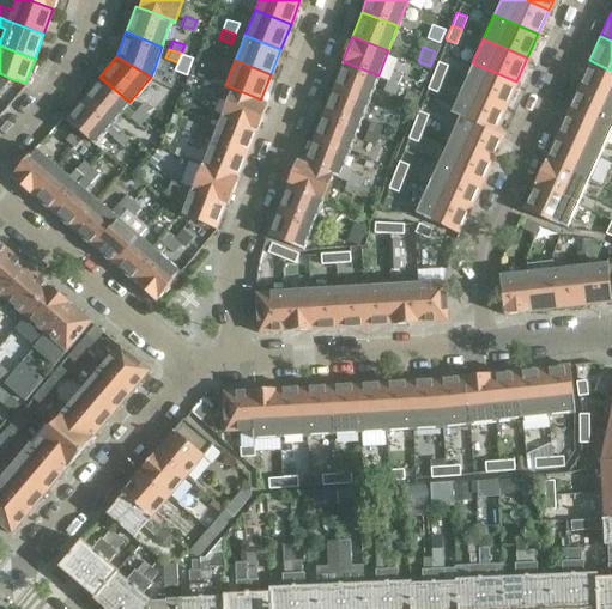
[(442,77),(447,64),(437,60),(432,73),(442,77)]
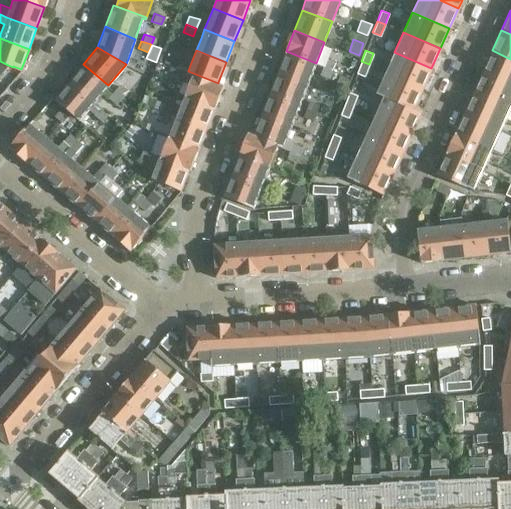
[(483,71),(510,84),(510,59),(492,50),(483,71)]
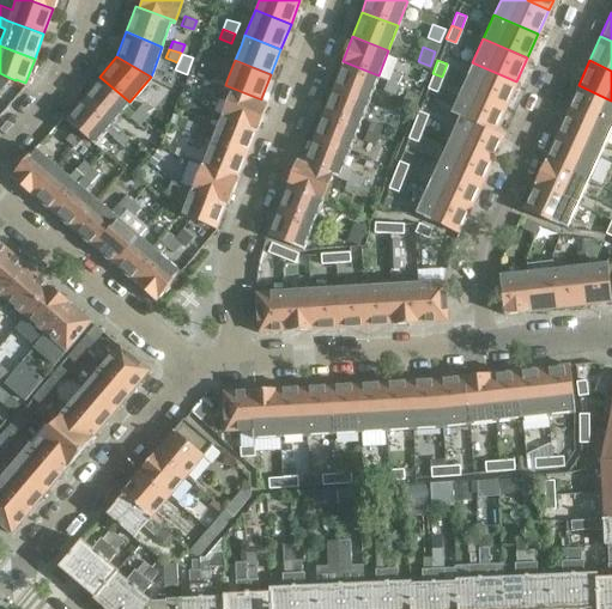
[(343,61),(333,86),(369,99),(379,75),(343,61)]
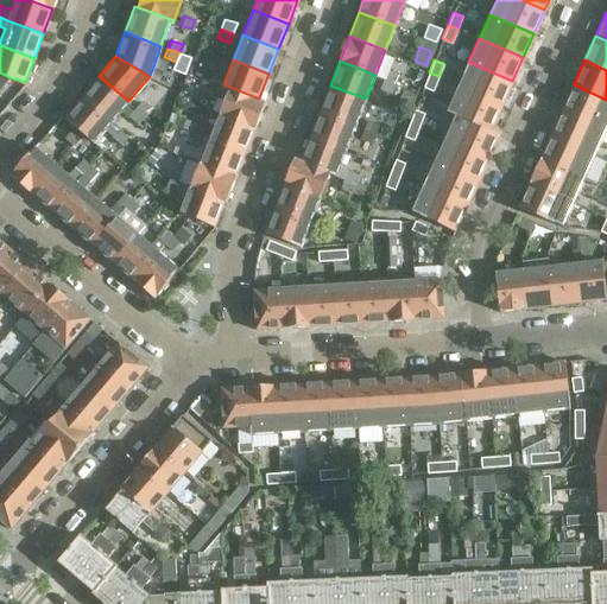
[(468,62),(457,86),(501,105),(512,81),(468,62)]
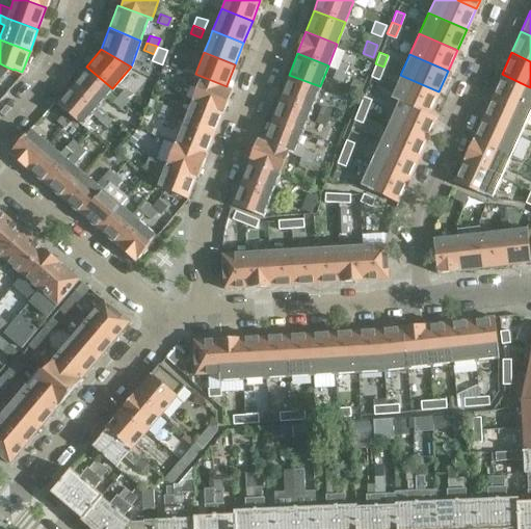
[(349,63),(339,59),(335,68),(345,72),(349,63)]
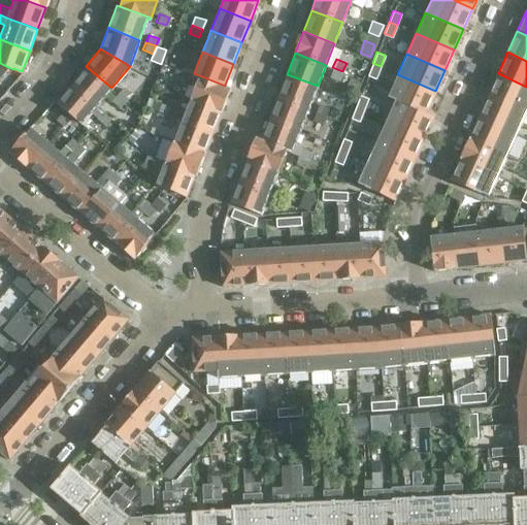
[(178,61),(176,67),(185,70),(185,71),(194,74),(194,73),(196,67),(189,64),(178,61)]
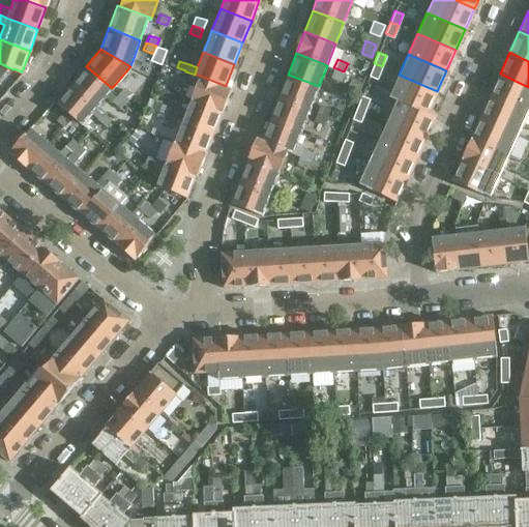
[(0,76),(8,67),(0,63),(0,76)]
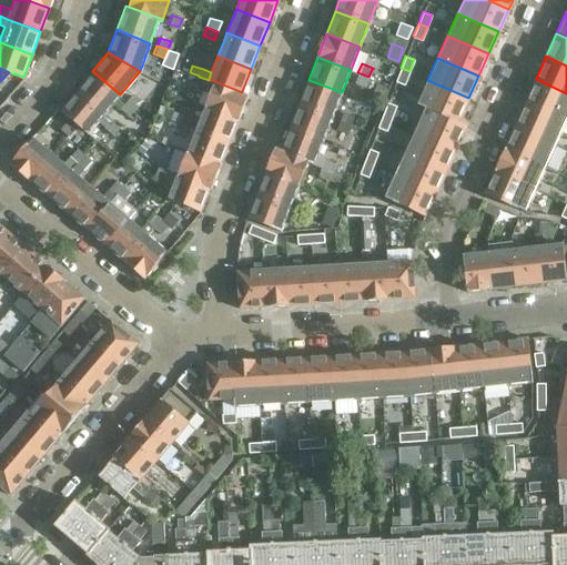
[(404,83),(409,71),(401,68),(395,80),(404,83)]
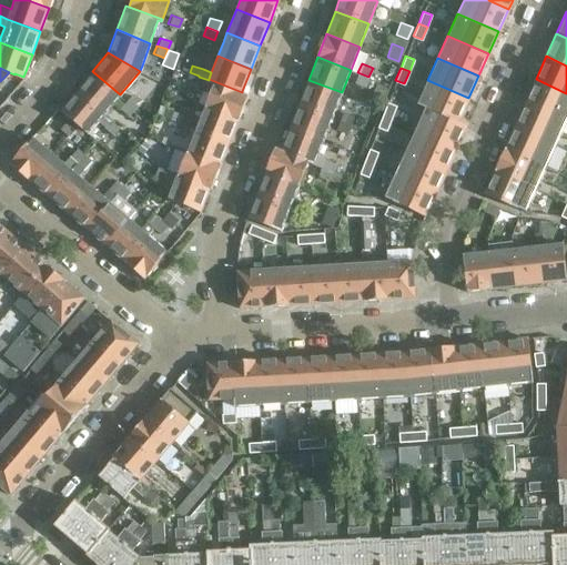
[(92,71),(77,90),(103,113),(114,101),(120,94),(92,71)]
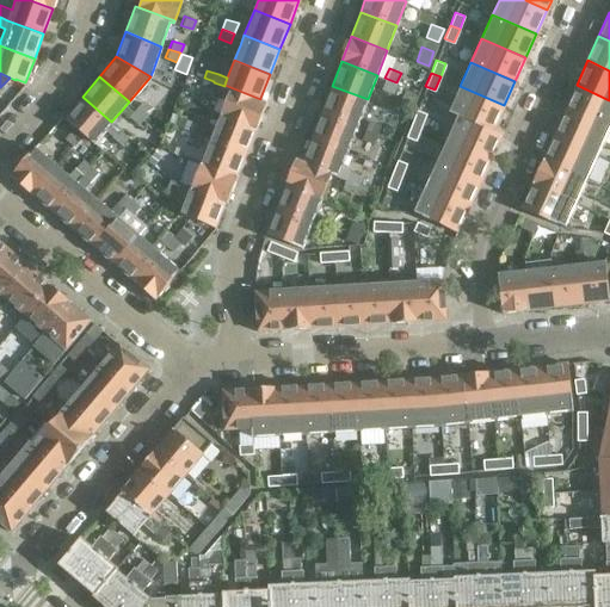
[(203,78),(199,87),(210,91),(214,82),(214,81),(204,78),(203,78)]
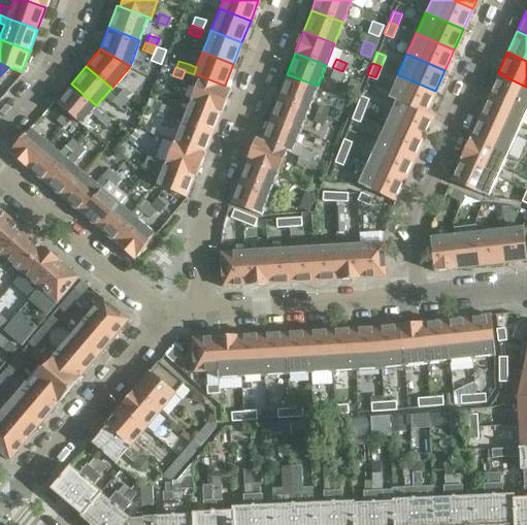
[(342,71),(332,67),(329,75),(339,78),(342,71)]
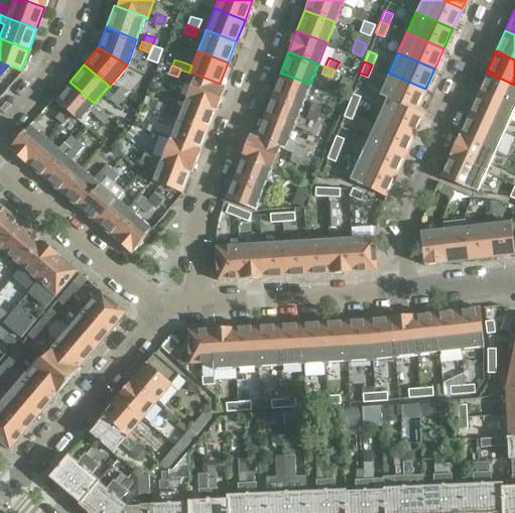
[(478,92),(514,109),(514,106),(514,85),(487,72),(478,92)]
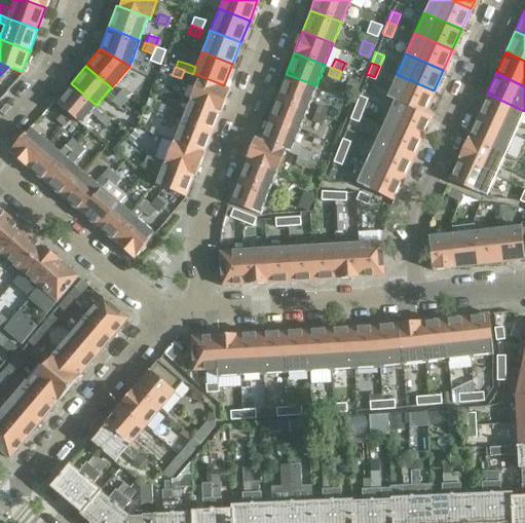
[(286,74),(276,95),(308,107),(316,85),(286,74)]
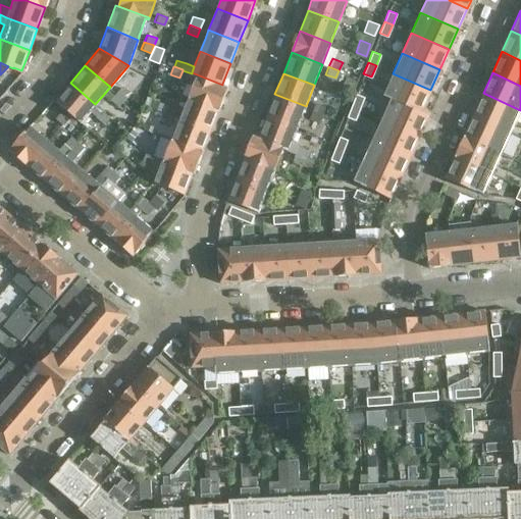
[(352,85),(355,78),(348,73),(344,82),(352,85)]
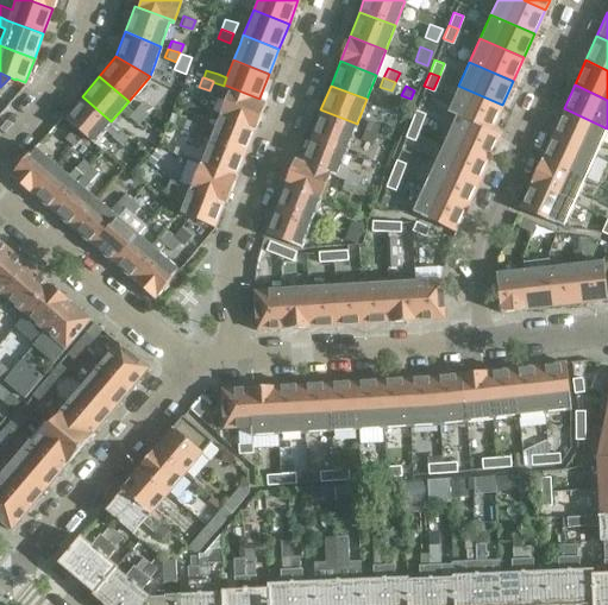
[(458,86),(447,111),(456,114),(491,130),(502,105),(458,86)]
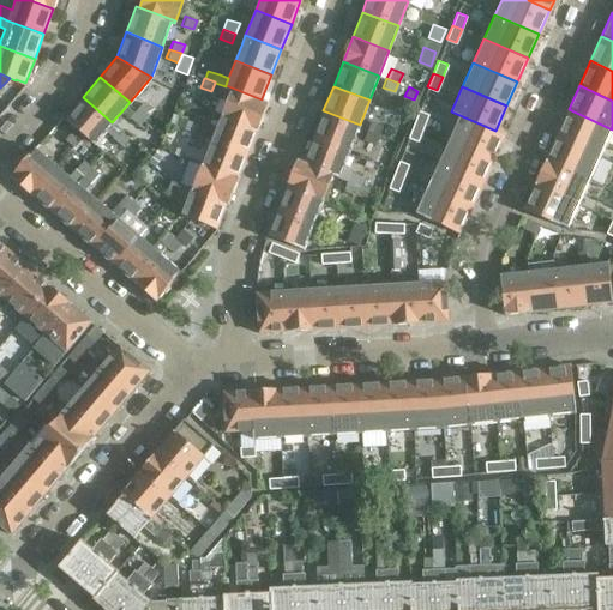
[(232,88),(221,113),(258,127),(268,102),(262,100),(232,88)]
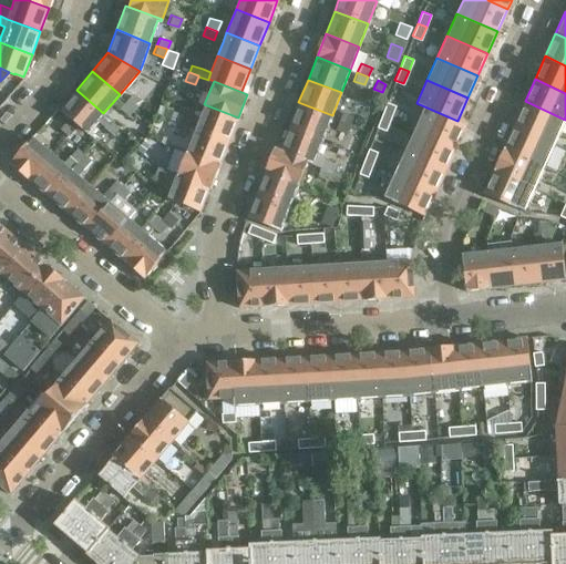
[(76,90),(61,109),(69,116),(76,123),(88,132),(103,113),(76,90)]
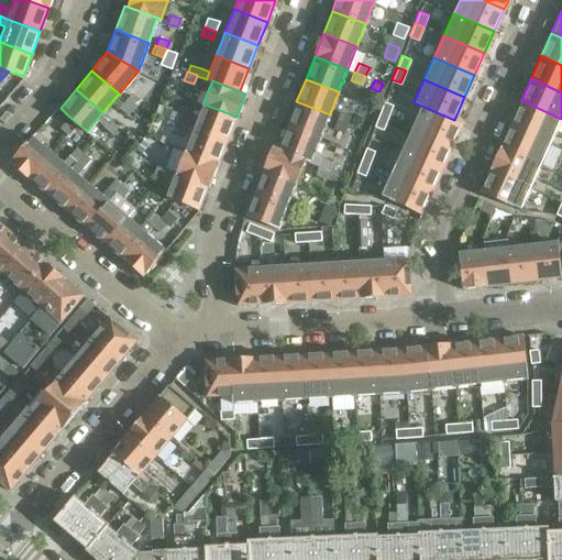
[(130,92),(124,99),(134,107),(140,100),(130,92)]
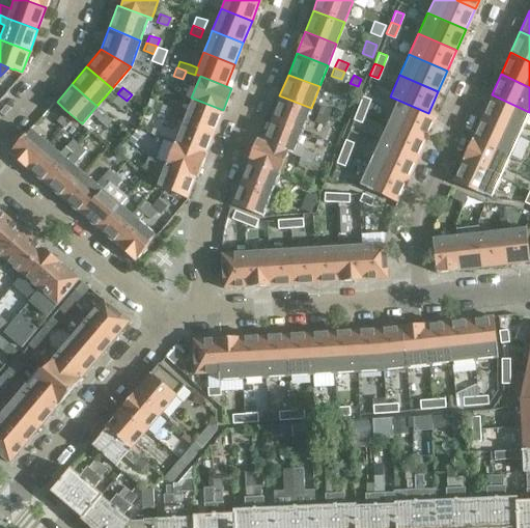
[(127,101),(117,93),(111,101),(119,109),(126,102),(127,101)]
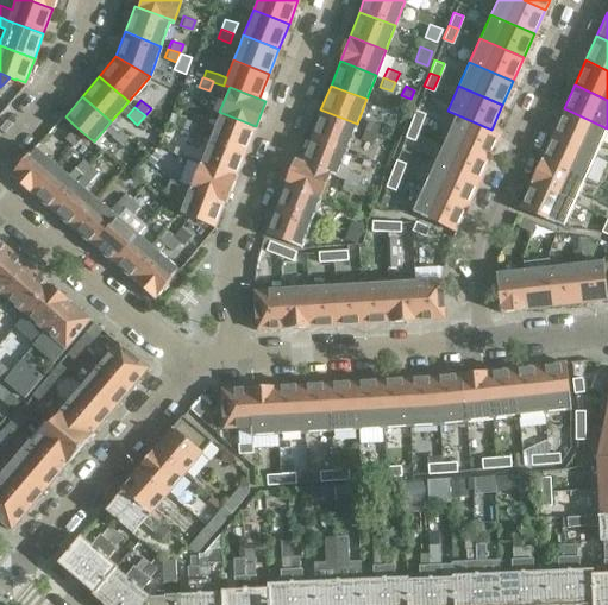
[(420,125),(425,112),(415,108),(411,121),(420,125)]
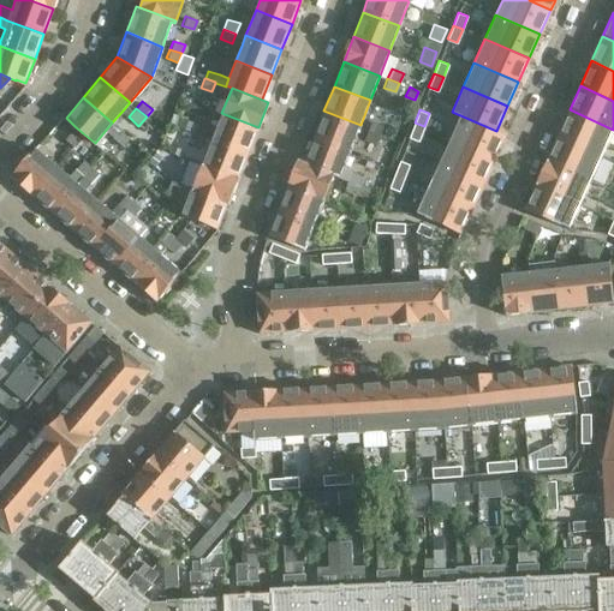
[(559,133),(602,154),(613,130),(570,109),(559,133)]
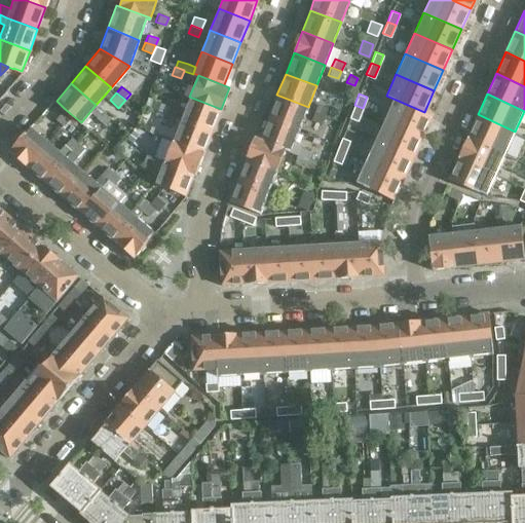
[(276,95),(268,116),(299,128),(308,107),(276,95)]
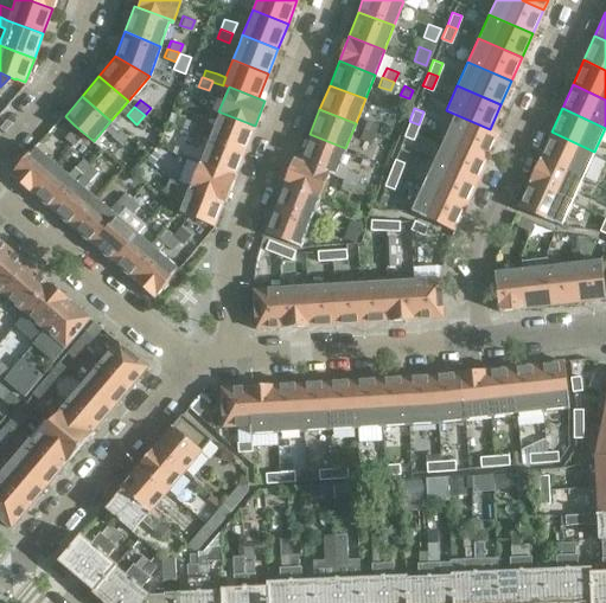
[(212,127),(209,136),(244,151),(255,126),(218,111),(212,127)]
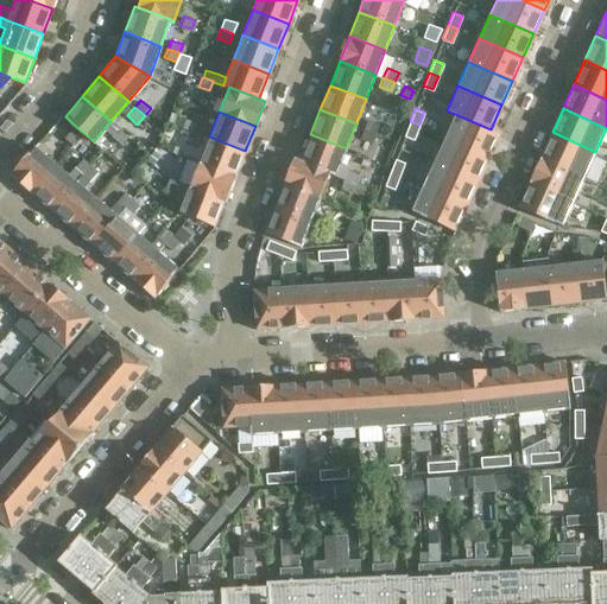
[(455,114),(444,138),(488,157),(499,133),(491,129),(455,114)]
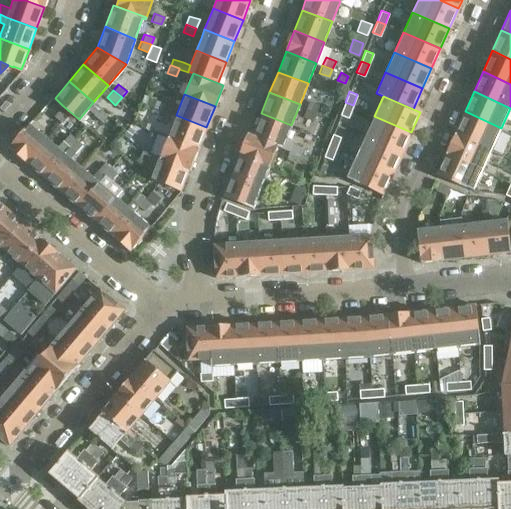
[(320,103),(310,99),(307,107),(317,111),(320,103)]
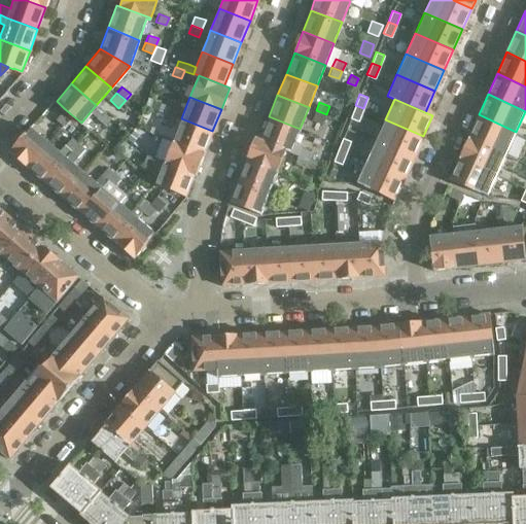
[(168,104),(164,112),(173,115),(177,107),(168,104)]
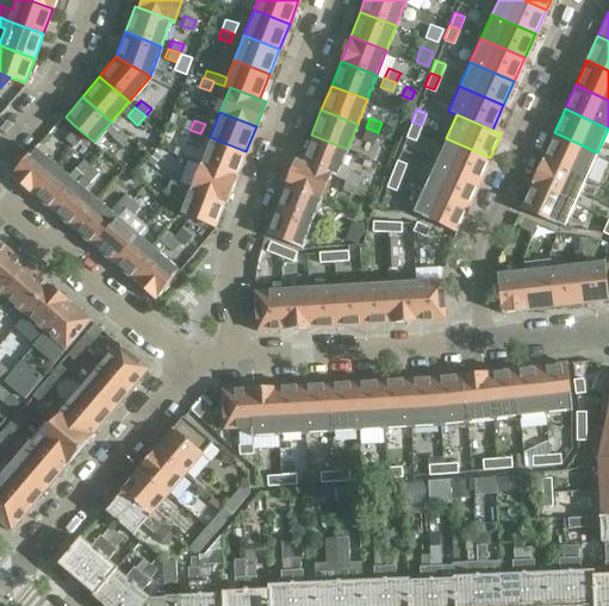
[(415,139),(421,125),(411,122),(405,136),(415,139)]
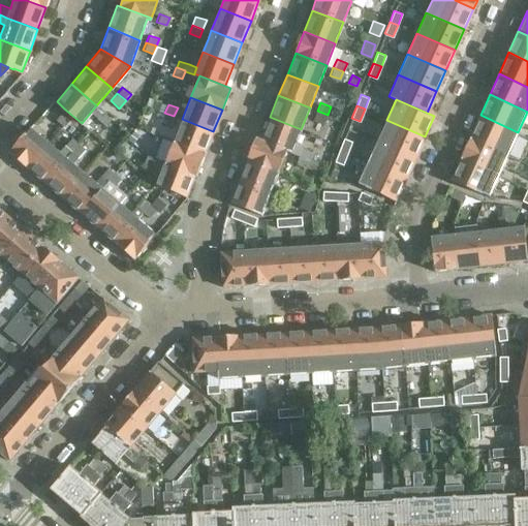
[(64,109),(54,121),(61,126),(71,115),(64,109)]
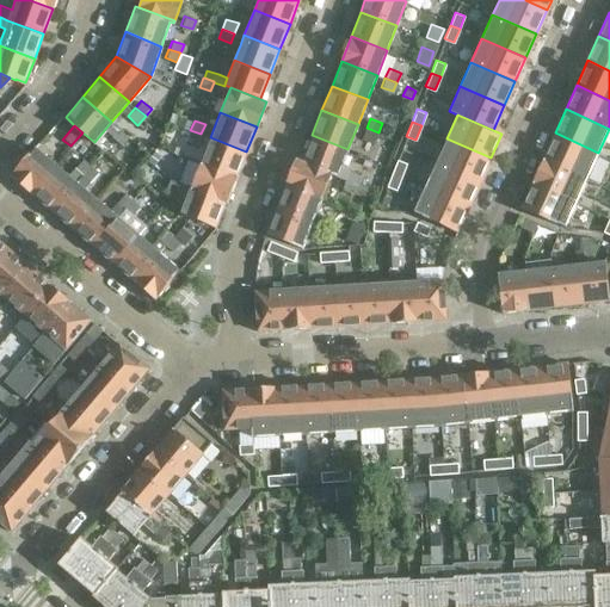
[(128,136),(118,128),(111,136),(121,144),(128,136)]
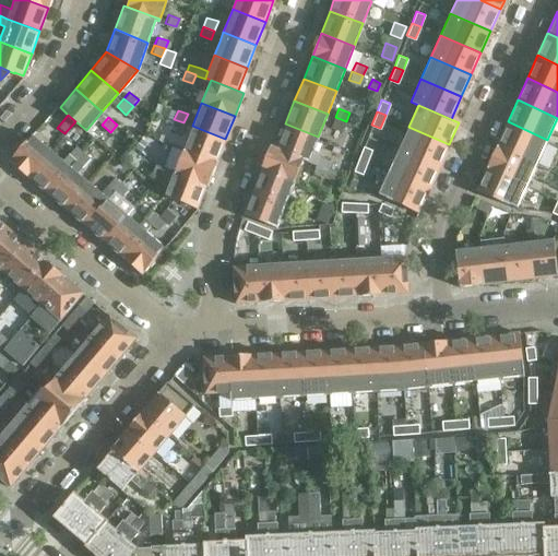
[(346,121),(335,117),(332,126),(342,129),(346,121)]
